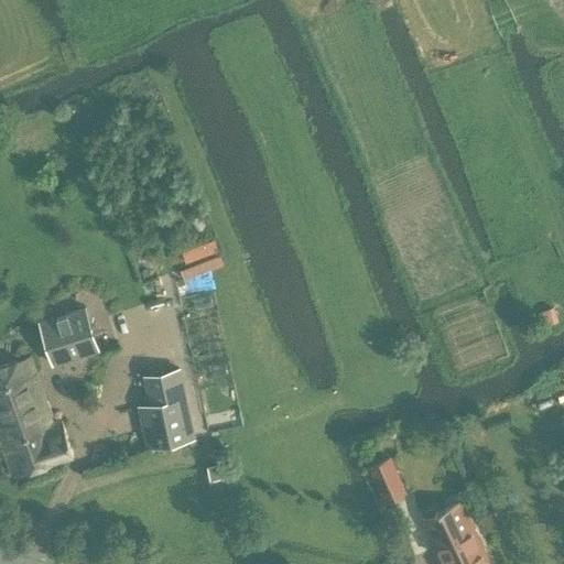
[(41,321),(54,364),(98,349),(85,306),(41,321)]
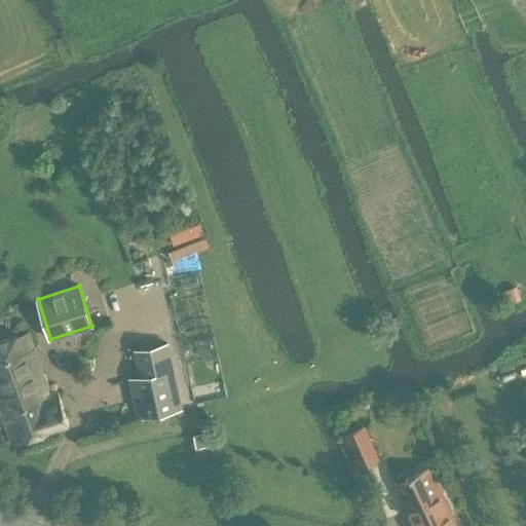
[(0,411),(11,443),(69,424),(58,392),(48,395),(28,333),(0,341),(0,411)]
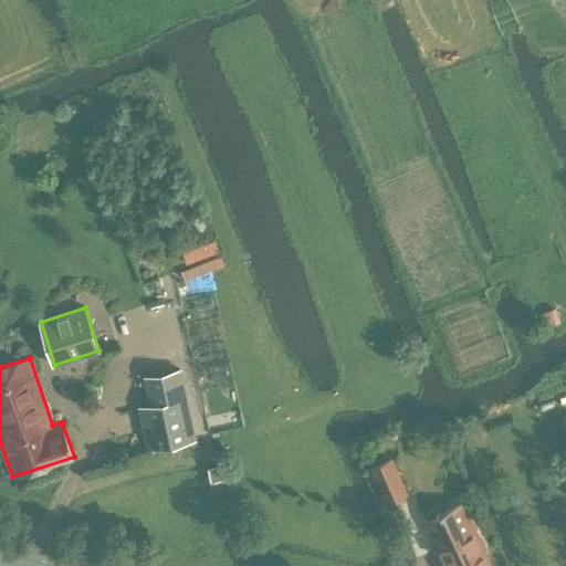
[(140,407),(149,447),(149,448),(195,438),(186,399),(185,399),(179,368),(152,377),(157,404),(140,407)]
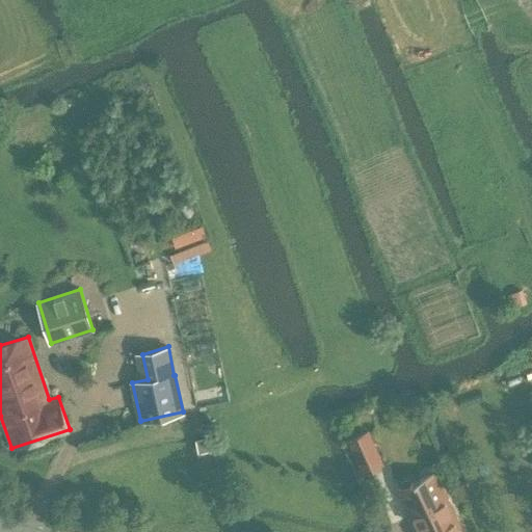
[(368,430),(348,440),(363,473),(367,471),(382,464),(372,441),(368,430)]
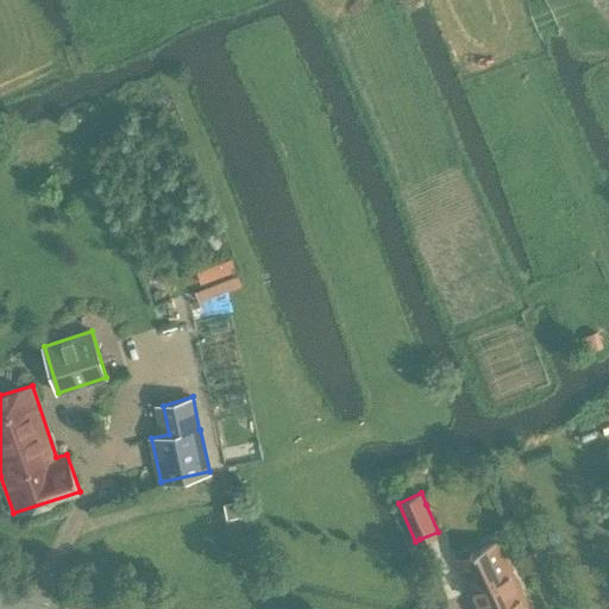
[(473,551),(470,553),(484,584),(471,590),(479,608),(527,608),(495,540),(478,548),(477,546),(473,548),(473,551)]
